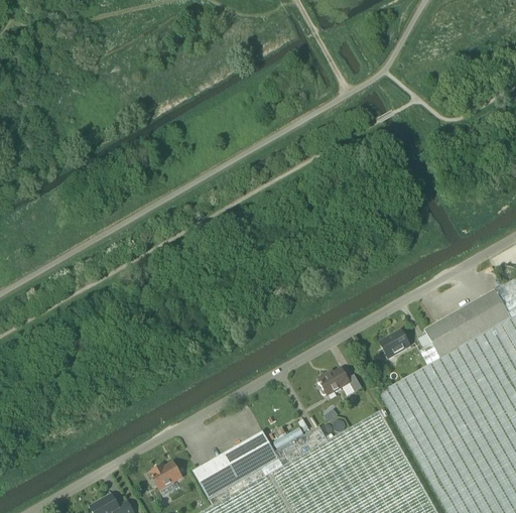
[(379,391),(447,512),(515,512),(515,276),(495,288),(424,329),(432,343),(419,350),(427,364),(379,391)]
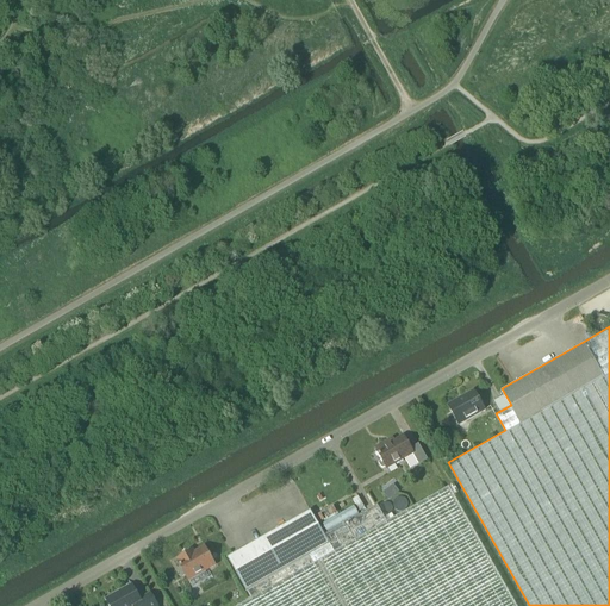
[(473,387),(448,401),(459,422),(485,407),(473,387)]
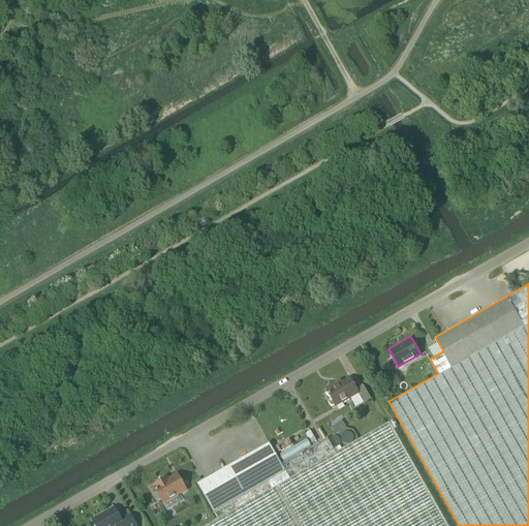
[(363,382),(355,387),(349,375),(337,383),(335,380),(325,385),(328,389),(327,389),(331,396),(329,398),(329,399),(331,403),(333,403),(334,402),(335,404),(358,391),(363,400),(371,396),(363,382)]
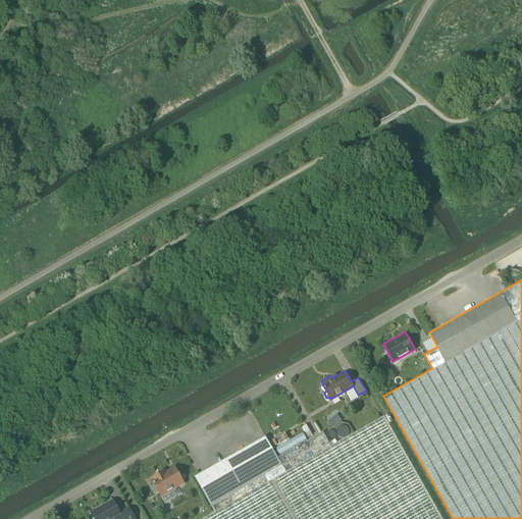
[(335,412),(327,418),(332,424),(341,418),(335,412)]
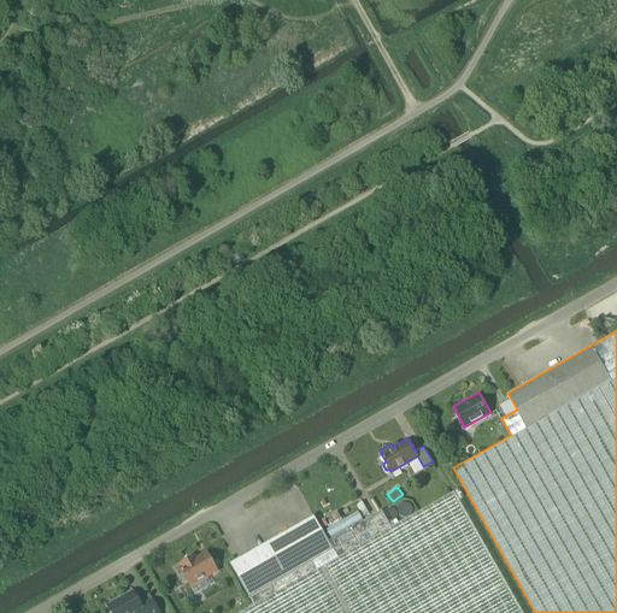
[(381,508),(328,538),(313,513),(230,560),(254,603),(235,612),(523,612),(453,489),(391,525),(381,508)]
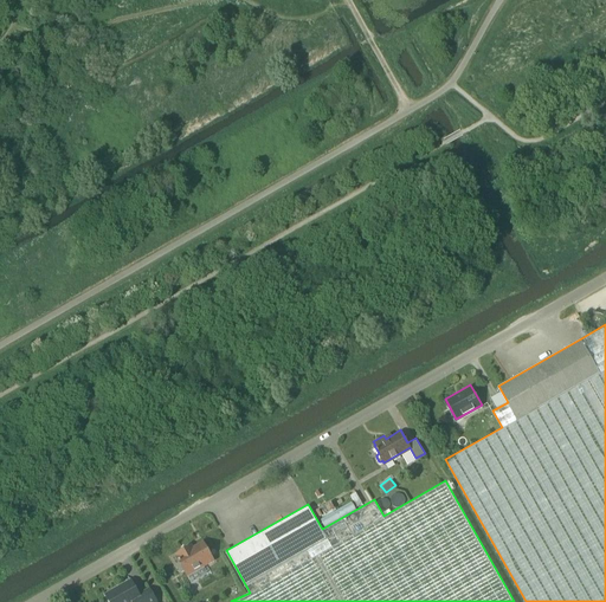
[(355,490),(350,493),(356,504),(362,502),(355,490)]
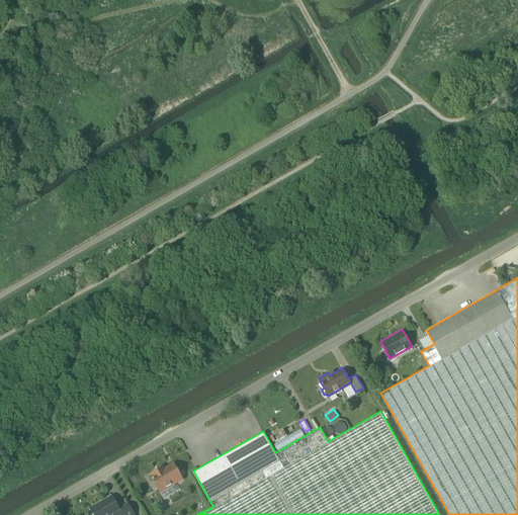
[(282,427),(269,434),(273,440),(286,433),(282,427)]
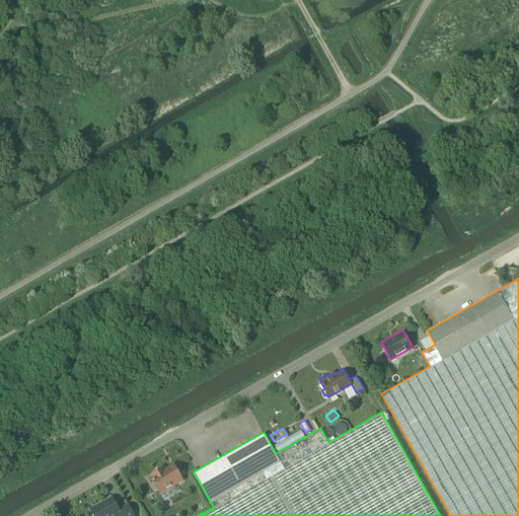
[(154,480),(151,482),(155,488),(157,487),(160,491),(182,477),(174,463),(166,467),(165,465),(160,468),(151,472),(153,474),(151,475),(154,480)]
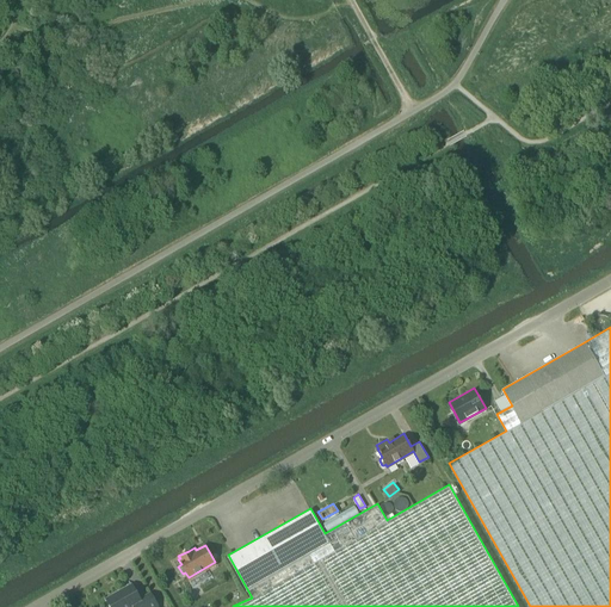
[(131,582),(106,596),(111,606),(133,606),(134,606),(159,606),(160,606),(150,589),(140,595),(131,582)]
